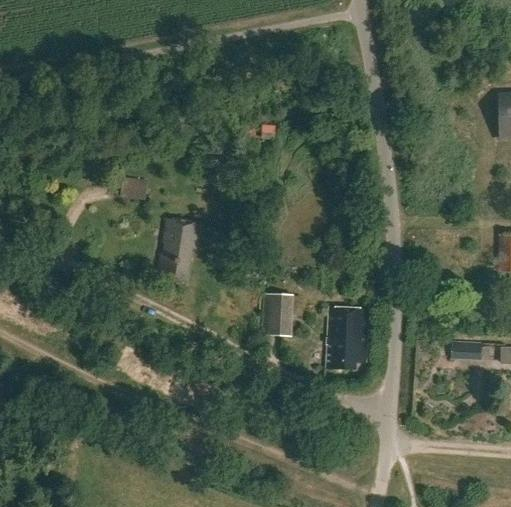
[(510,94),(500,94),(501,137),(510,136),(510,94)]
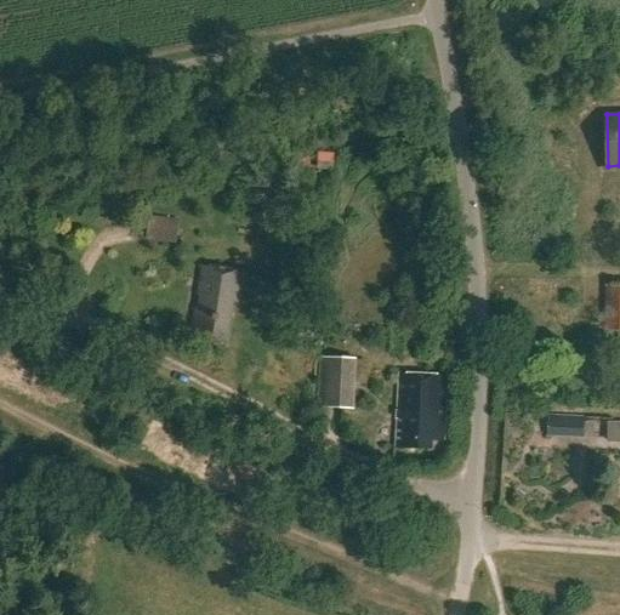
[(148,211),(146,234),(175,238),(177,215),(148,211)]
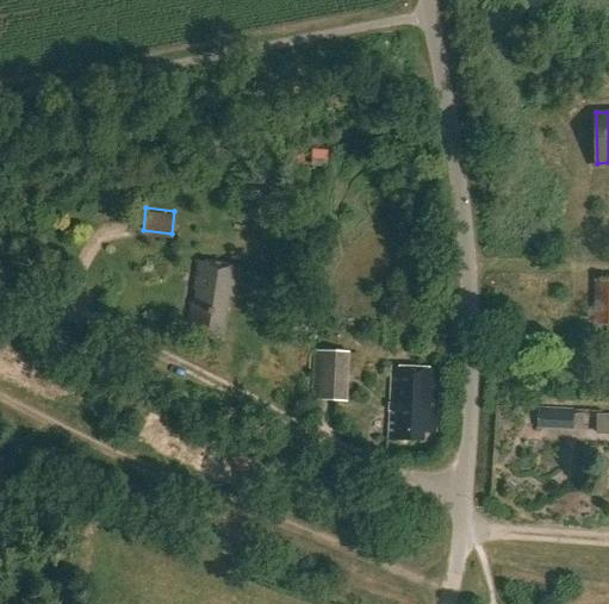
[(238,268),(197,261),(191,298),(196,298),(194,304),(191,303),(186,332),(222,337),(223,327),(229,328),(231,311),(225,310),(228,296),(234,296),(238,268)]
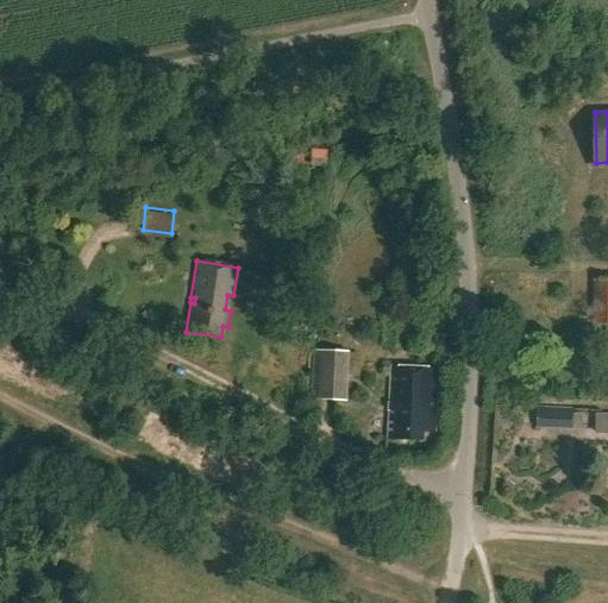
[(607,320),(607,276),(593,276),(591,320),(607,320)]
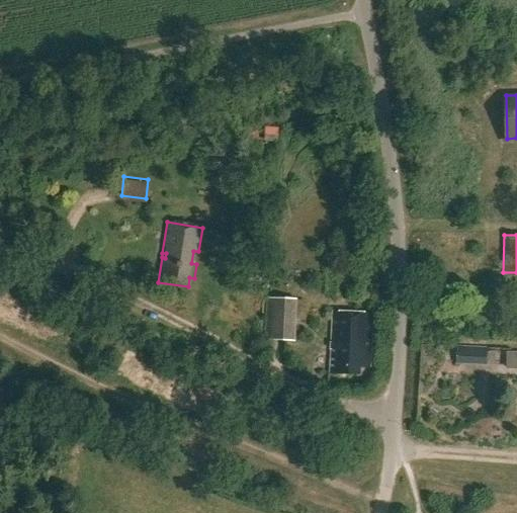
[(266,294),(265,337),(295,338),(297,296),(266,294)]
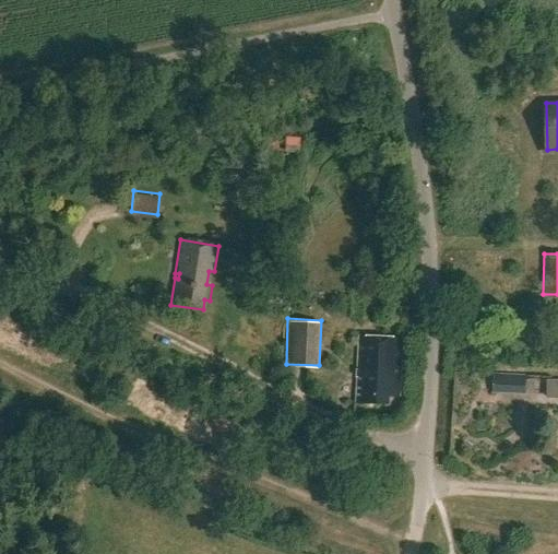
[(400,337),(359,334),(356,404),(390,405),(390,399),(398,399),(398,385),(391,384),(392,365),(398,366),(400,337)]
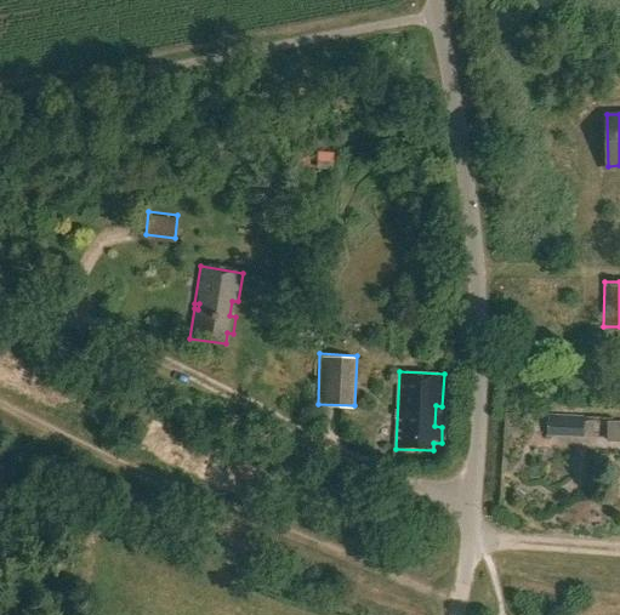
[(551,411),(549,434),(579,436),(580,413),(551,411)]
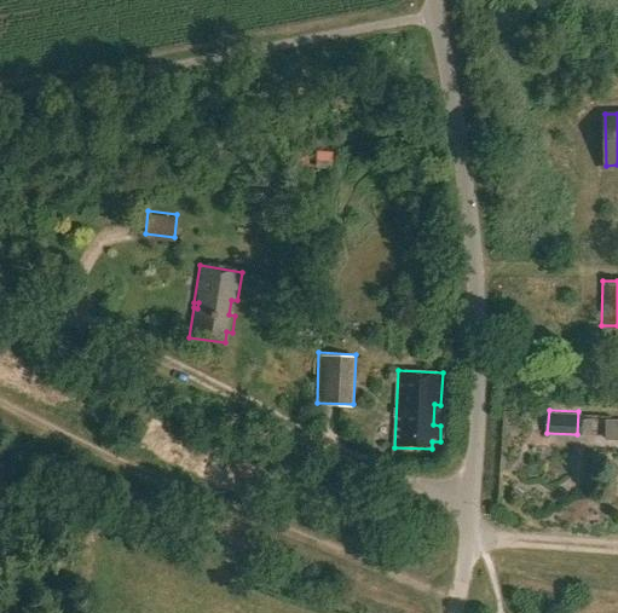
All buildings are outlined.
